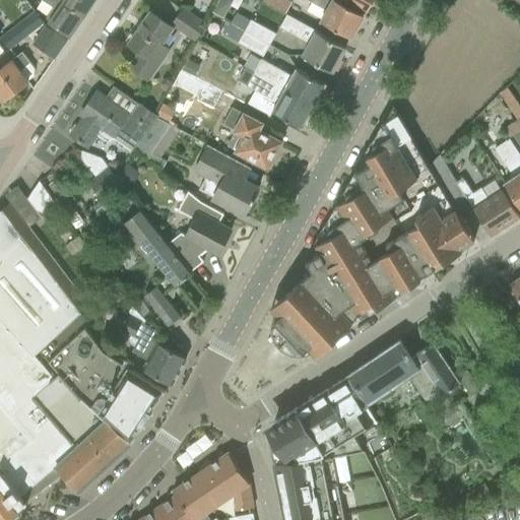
[(84,14),(63,0),(42,0),(52,6),(45,17),(49,20),(48,21),(52,25),(69,37),(84,14)]
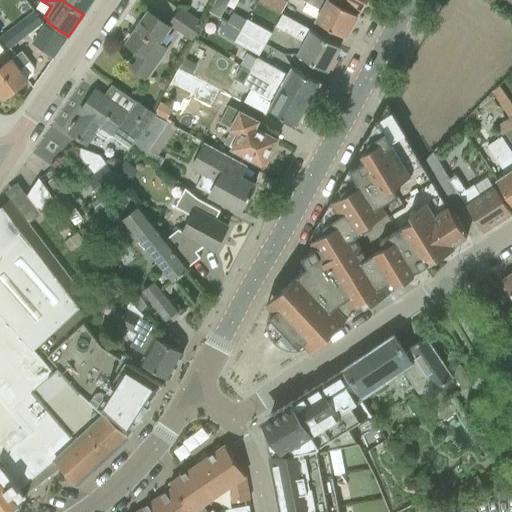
[(62,0),(83,14),(92,0),(62,0)]
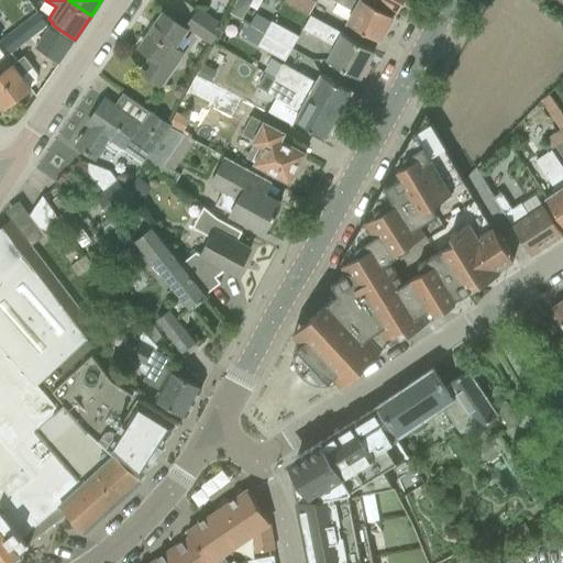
[(312,0),(280,0),(308,15),(316,1),(312,0)]
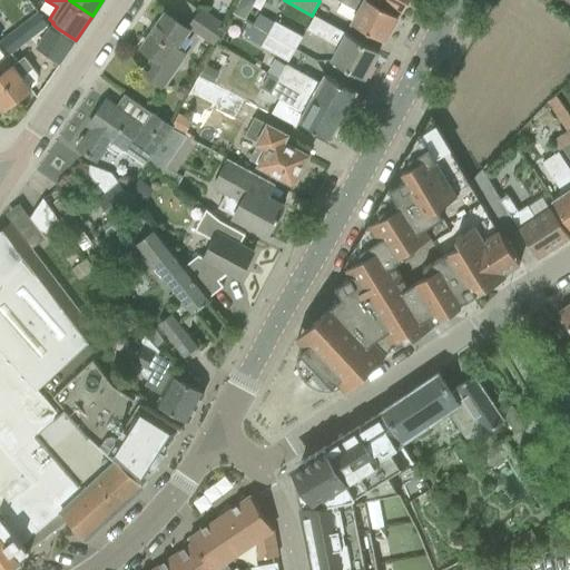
[(397,16),(370,0),(335,0),(356,12),(351,22),(384,40),(397,16)]
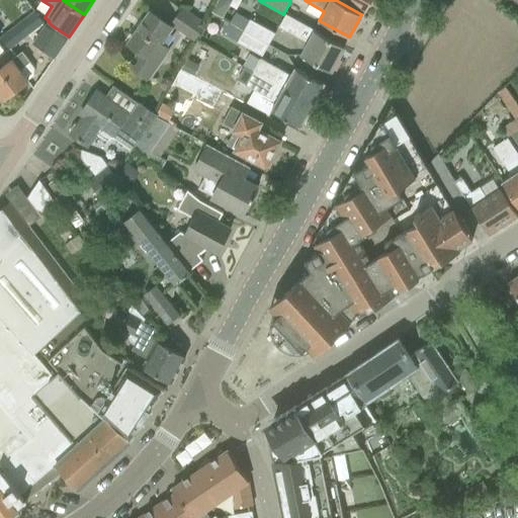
[(344,0),(346,1),(363,10),(369,0),(344,0)]
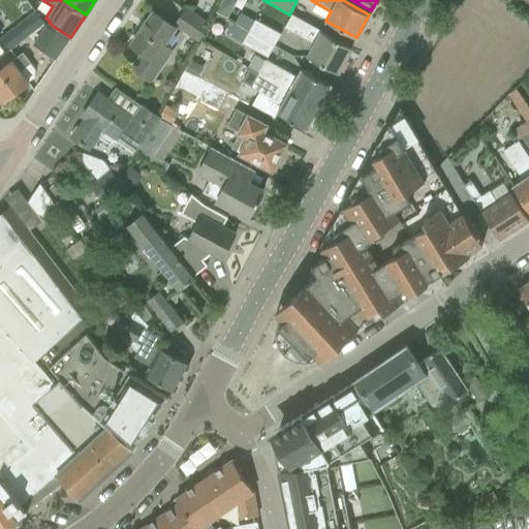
[(1,37),(9,49),(43,22),(35,10),(1,37)]
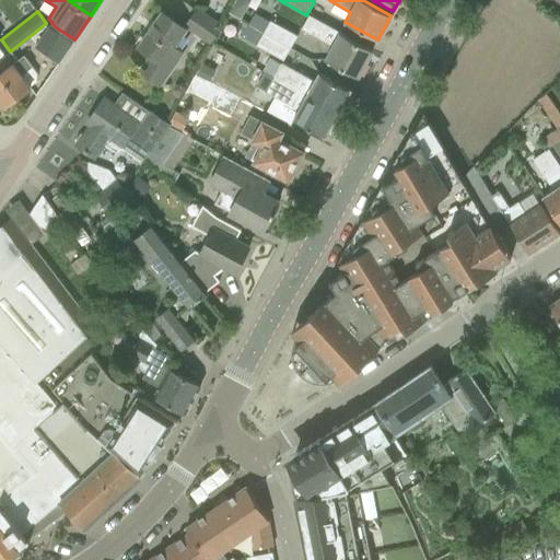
[(185,26),(208,43),(219,27),(196,11),(185,26)]
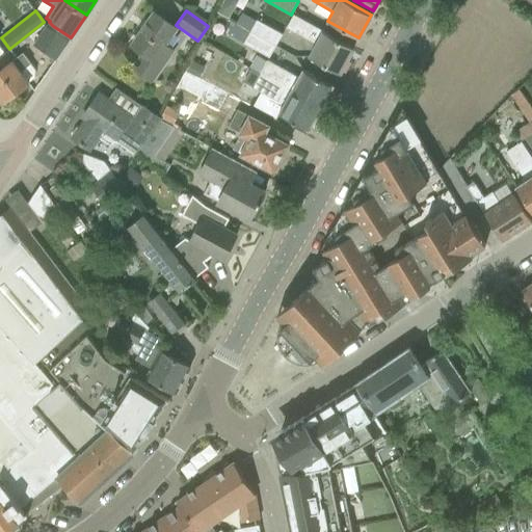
[(132,69),(151,81),(171,51),(163,45),(176,28),(154,12),(131,45),(142,53),(132,69)]
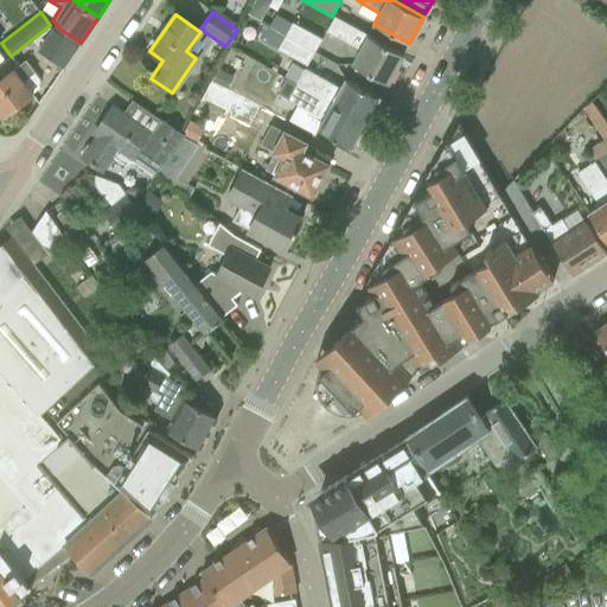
[(274,14),(267,25),(314,52),(321,39),(292,21),(291,24),(274,14)]
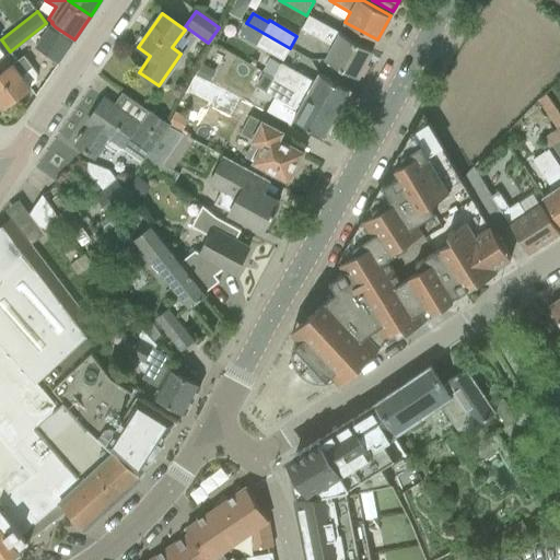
[(307,14),(301,26),(333,44),(325,59),(357,77),(372,49),(307,14)]
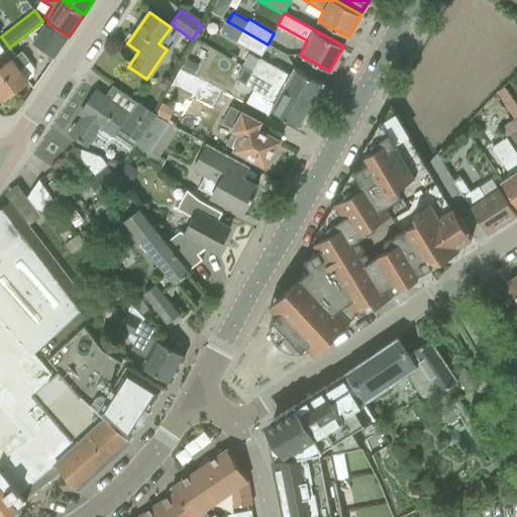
[(268,44),(227,21),(227,23),(235,27),(229,38),(261,57),(268,44)]
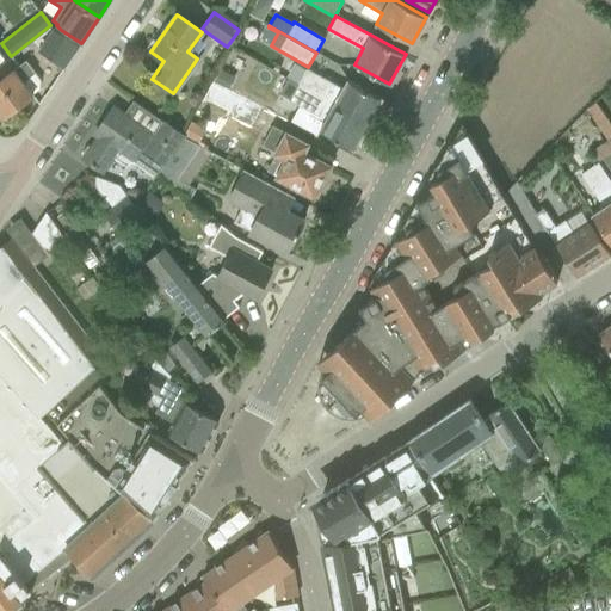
[(38,51),(43,55),(63,69),(79,47),(54,29),(38,51)]
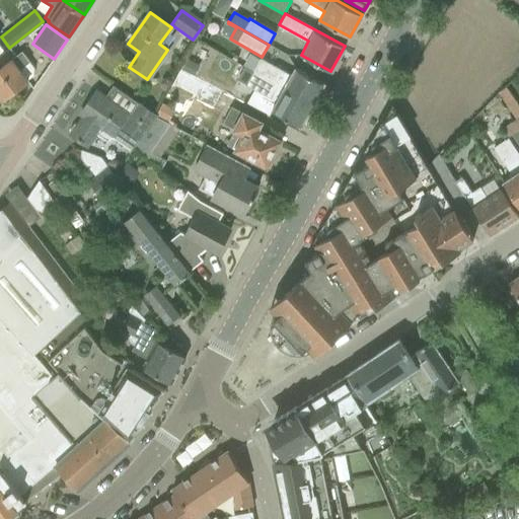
[(21,51),(0,67),(0,93),(4,98),(27,81),(19,70),(29,62),(21,51)]
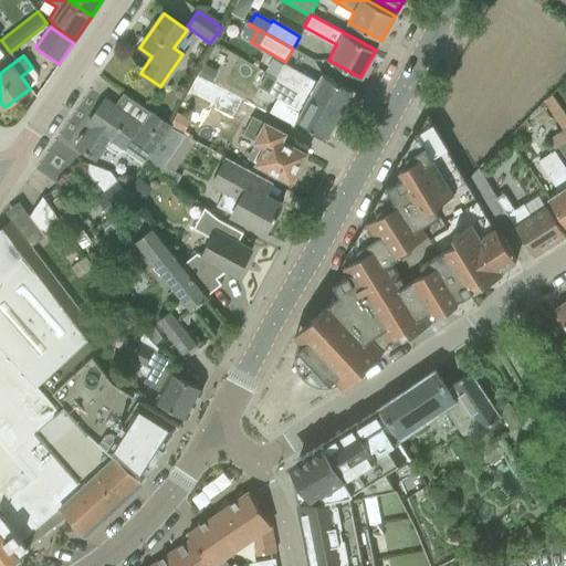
[(284,63),(276,79),(341,114),(353,91),(322,73),(317,81),(284,63)]
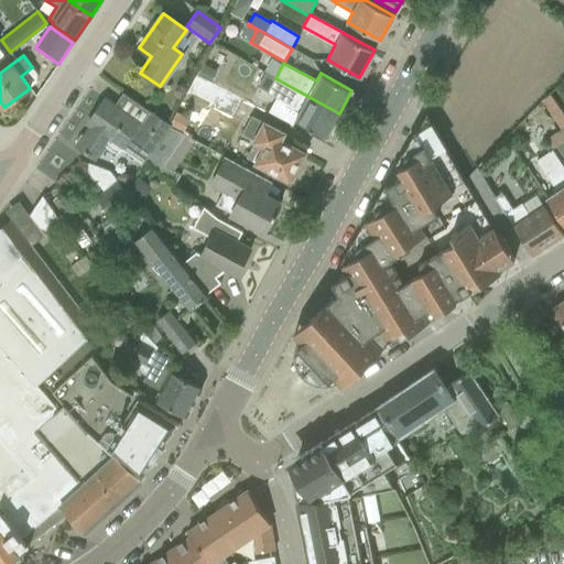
[(267,73),(261,83),(258,87),(267,93),(300,110),(294,119),(326,137),(339,114),(275,78),(267,73)]
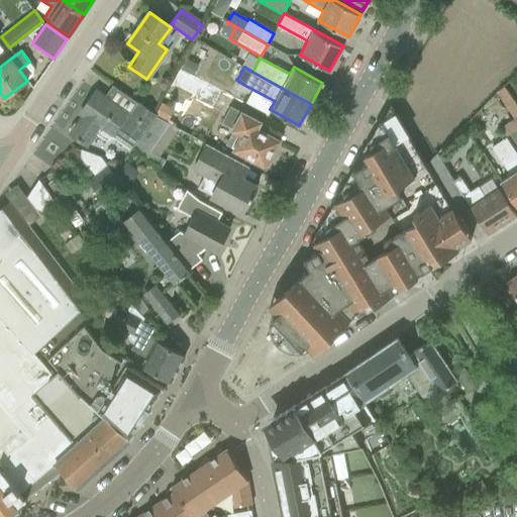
[(70,134),(87,145),(95,133),(106,140),(110,135),(111,136),(111,135),(130,148),(133,145),(139,137),(156,115),(112,85),(104,97),(95,90),(79,113),(83,116),(70,134)]
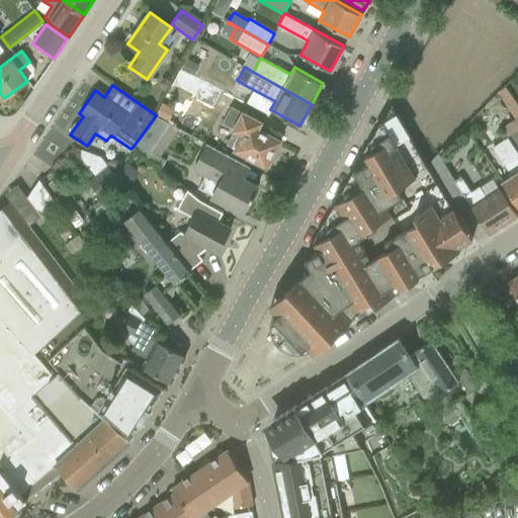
[(506,139),(507,138),(511,136),(517,147),(517,107),(504,87),(496,93),(514,120),(500,130),(506,139)]
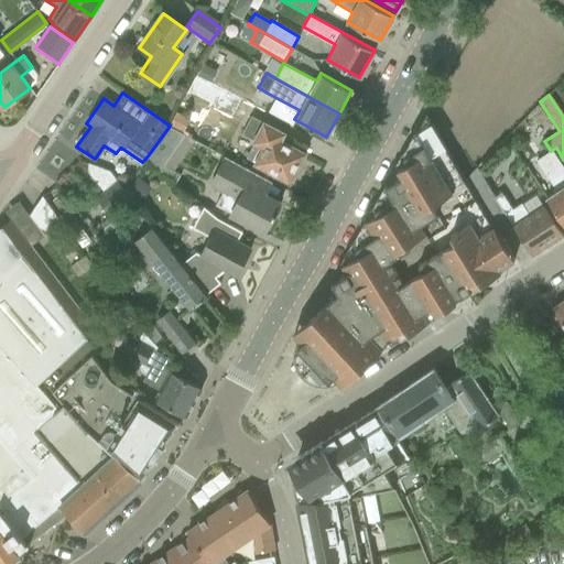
[(170,126),(182,132),(190,119),(177,112),(170,126)]
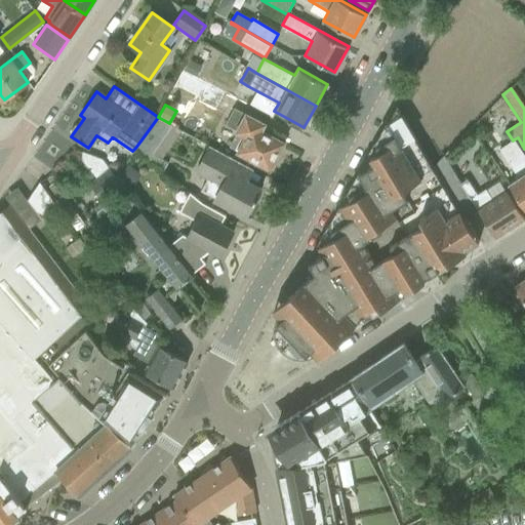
[(336,213),(399,296),(478,242),(465,218),(432,167),(397,107),(369,156),(373,163),(359,172),(336,213)]
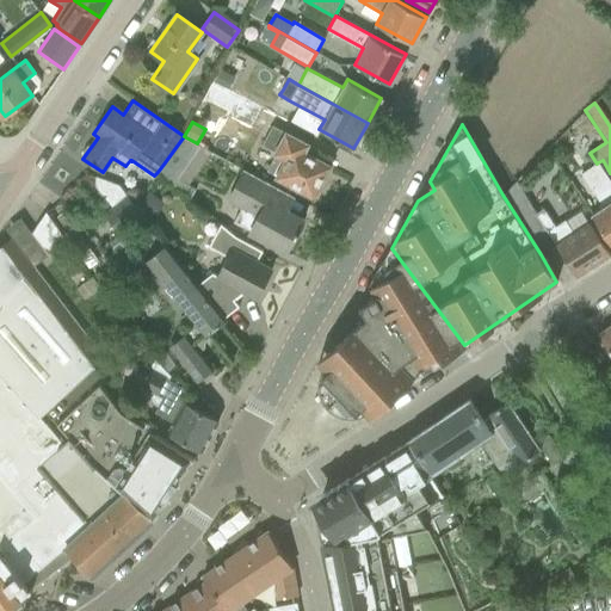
[(306,143),(272,125),(263,144),(276,152),(266,170),(313,195),(315,192),(320,192),(320,191),(325,183),(322,179),(323,176),(328,167),(327,166),(327,165),(323,162),(302,150),(306,143)]
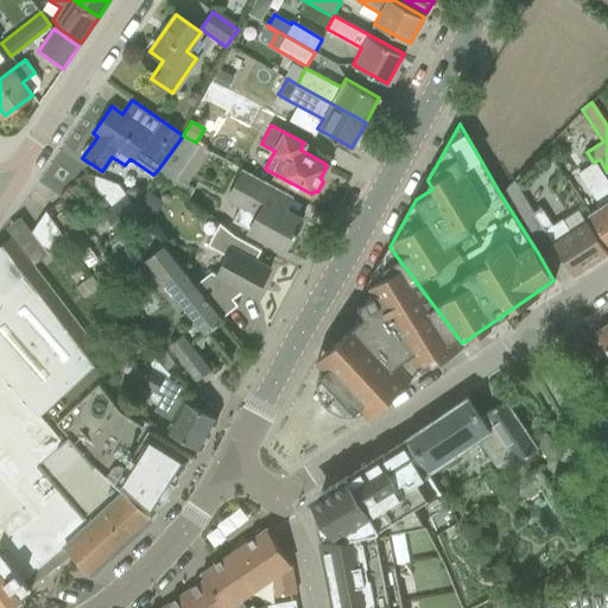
[(164,162),(157,171),(189,197),(194,188),(187,184),(177,177),(200,145),(196,143),(183,135),(164,162)]
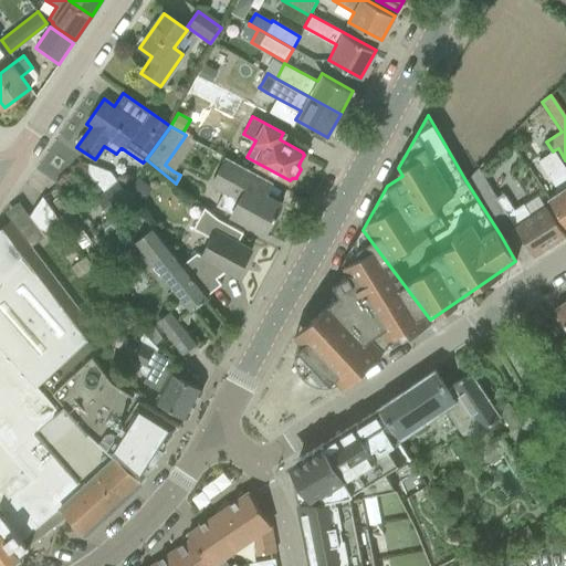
[(565,169),(554,150),(553,152),(538,160),(557,191),(547,198),(565,226),(565,169)]
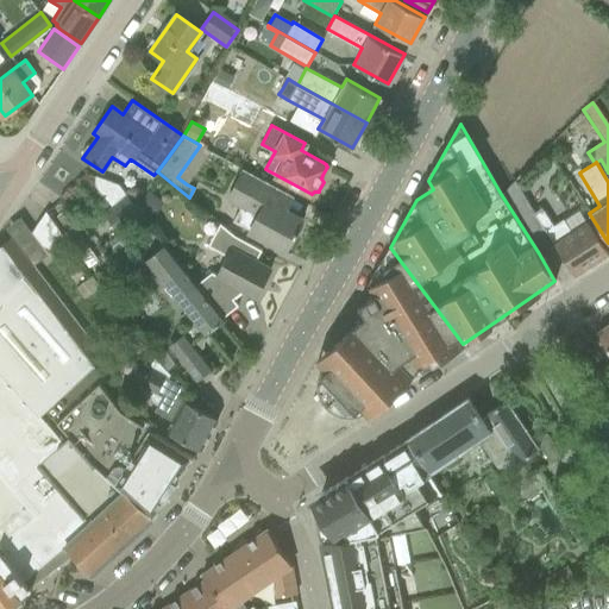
[(238,179),(227,199),(257,214),(248,232),(264,240),(284,251),(294,234),(295,236),(297,231),(296,230),(301,221),(283,213),(286,208),(274,202),(281,190),(259,179),(243,170),(238,179)]
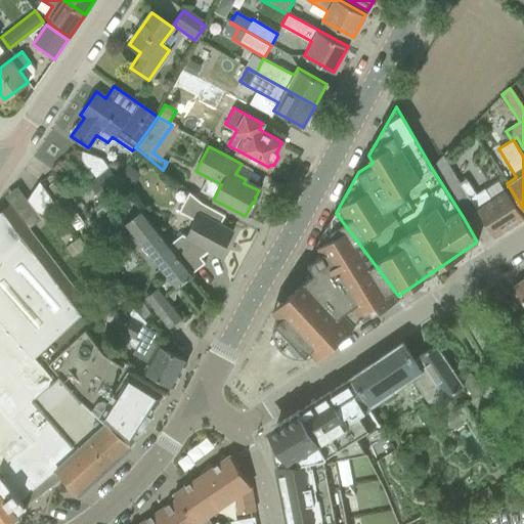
[(464,218),(476,210),(493,237),(523,218),(505,190),(504,191),(490,200),(483,189),(470,199),(442,156),(431,167),(464,218)]
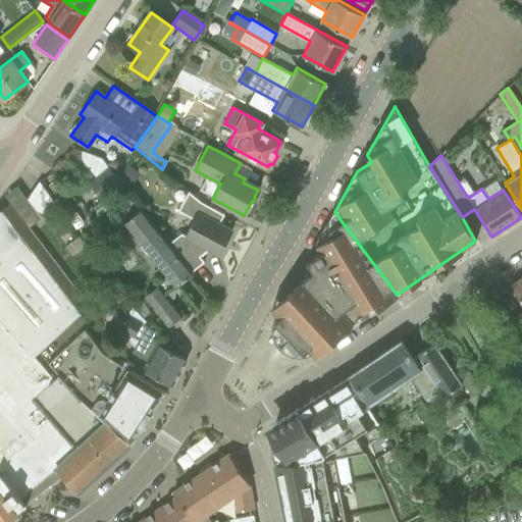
[(96,175),(108,165),(102,157),(89,168),(96,175)]
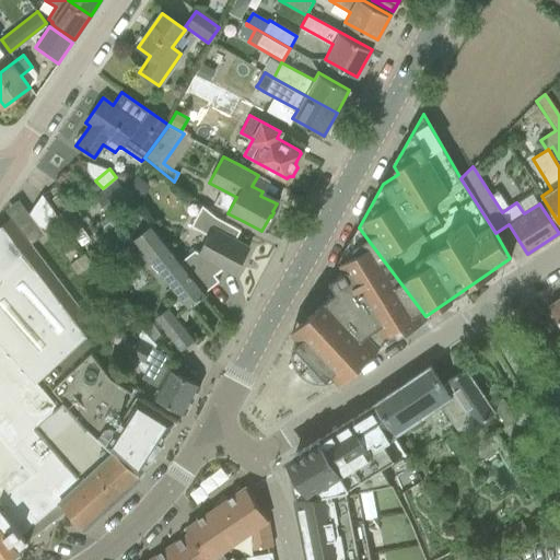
[(28,213),(42,231),(44,233),(61,221),(42,194),(28,213)]
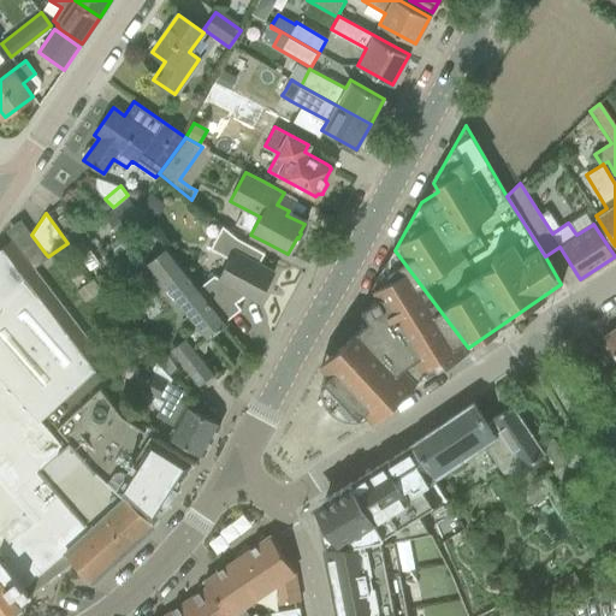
[(584,213),(568,223),(576,235),(592,225),(584,213)]
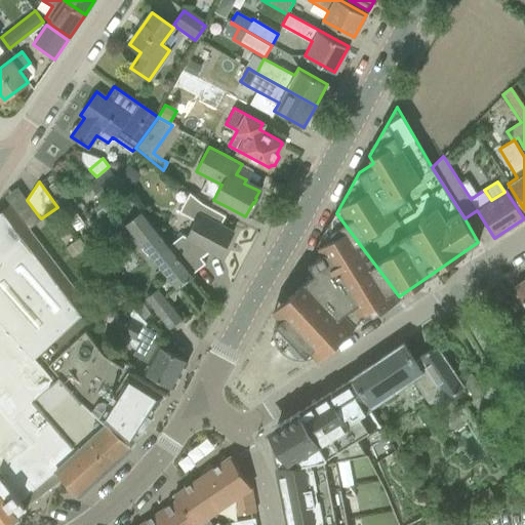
[(180,234),(169,243),(192,273),(204,263),(200,257),(207,251),(219,258),(234,231),(220,224),(226,215),(202,203),(189,192),(178,211),(196,220),(187,238),(180,234)]
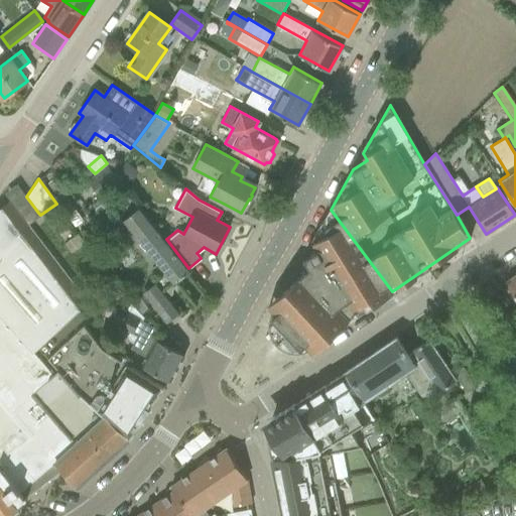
[(0,303),(36,348),(78,308),(88,301),(10,200),(0,207),(0,303)]
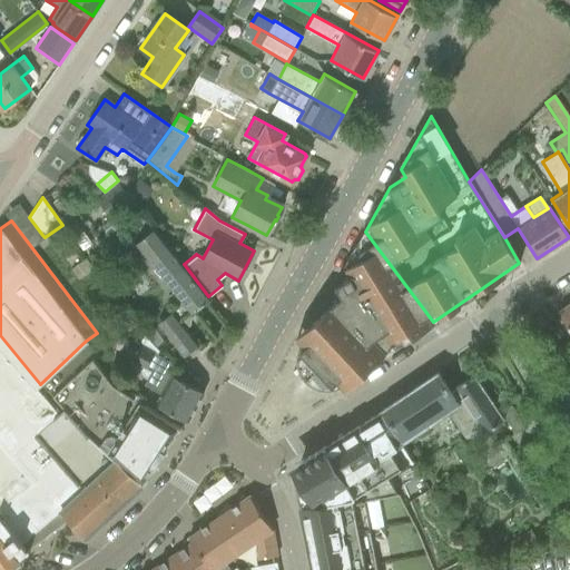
[(208,296),(184,264),(155,227),(136,242),(155,266),(154,271),(157,275),(161,275),(173,290),(172,293),(175,297),(179,298),(180,300),(180,305),(173,312),(172,312),(157,323),(184,356),(198,344),(183,325),(186,323),(187,313),(189,312),(190,313),(210,298),(208,296)]
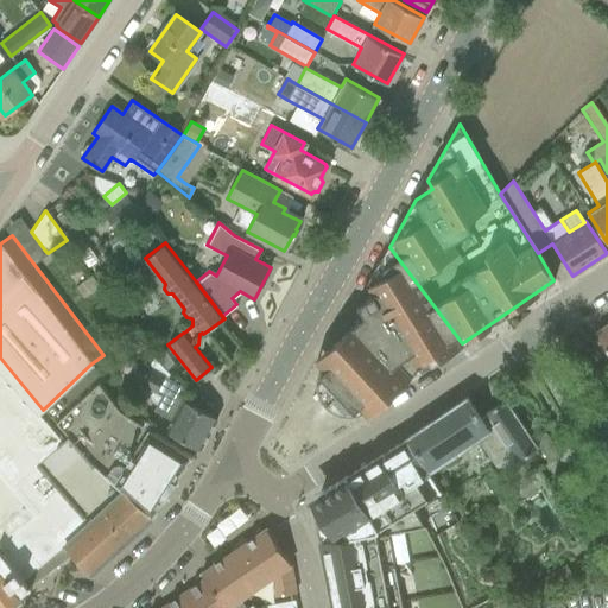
[(406,381),(462,343),(390,247),(368,285),(373,295),(356,304),(322,363),(318,371),(316,377),(316,384),(317,390),(318,396),(322,400),(325,405),(330,409),(335,412),(341,413),(348,415),(354,415),(360,412),(363,411),(369,416),(406,381)]
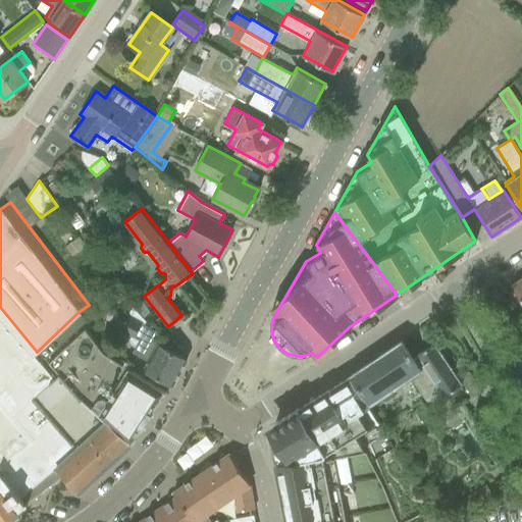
[(521,277),(511,285),(521,302),(521,277)]
